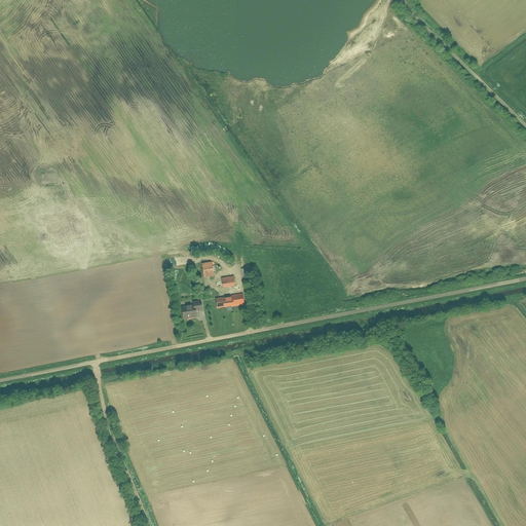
[(212,261),(201,263),(203,278),(214,277),(212,261)]
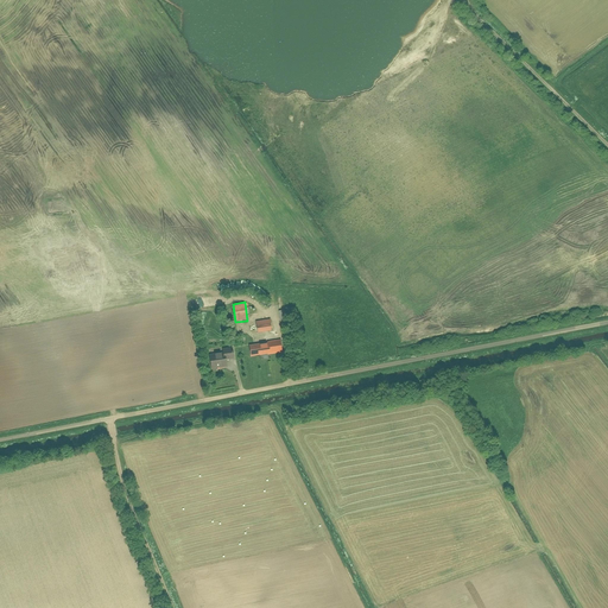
[(282,330),(289,330),(287,312),(279,314),(282,330)]
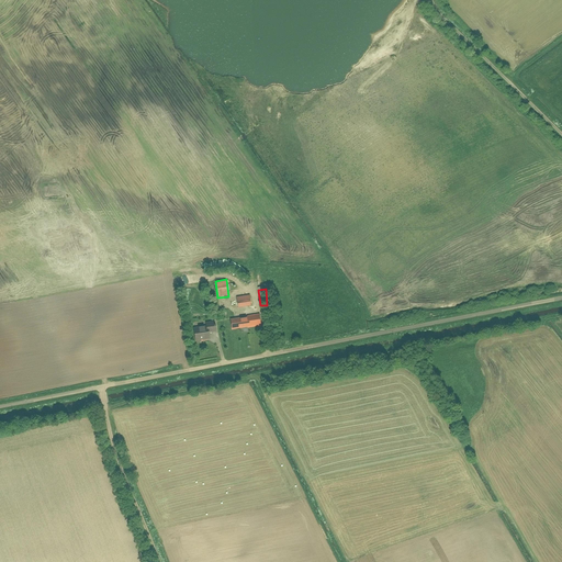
[(236,299),(237,308),(251,306),(250,296),(236,299)]
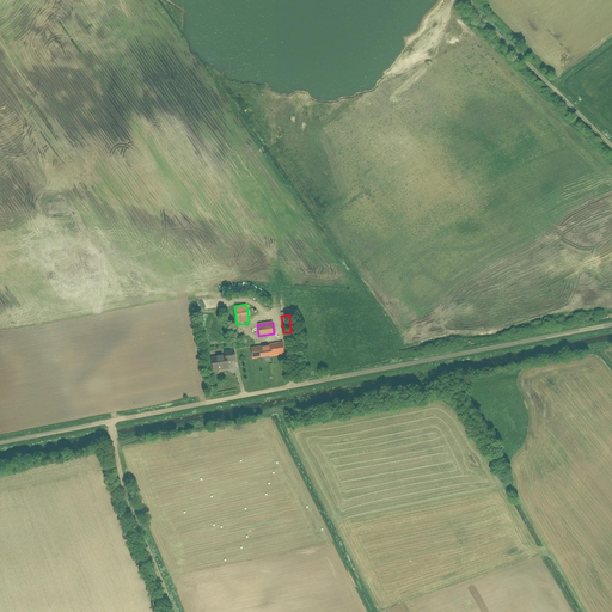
[(285,341),(250,347),(252,357),(268,355),(268,357),(287,354),(285,341)]
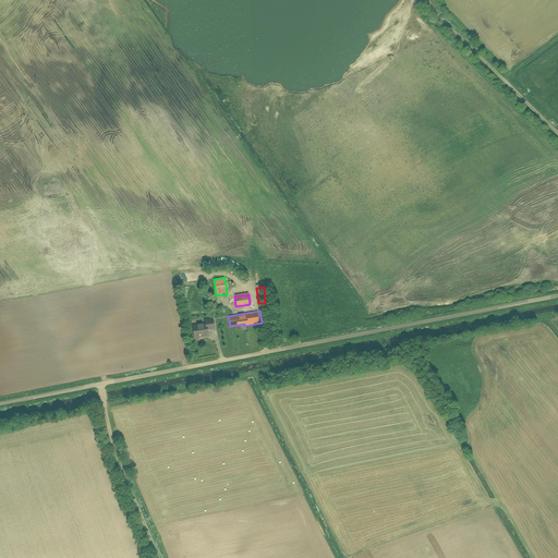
[(193,330),(195,341),(208,338),(207,331),(214,330),(213,323),(203,325),(204,328),(193,330)]
